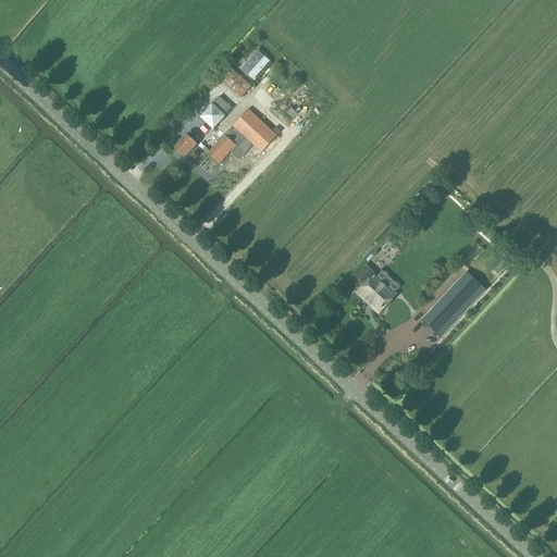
[(256,77),(270,59),(263,53),(249,73),(256,77)]
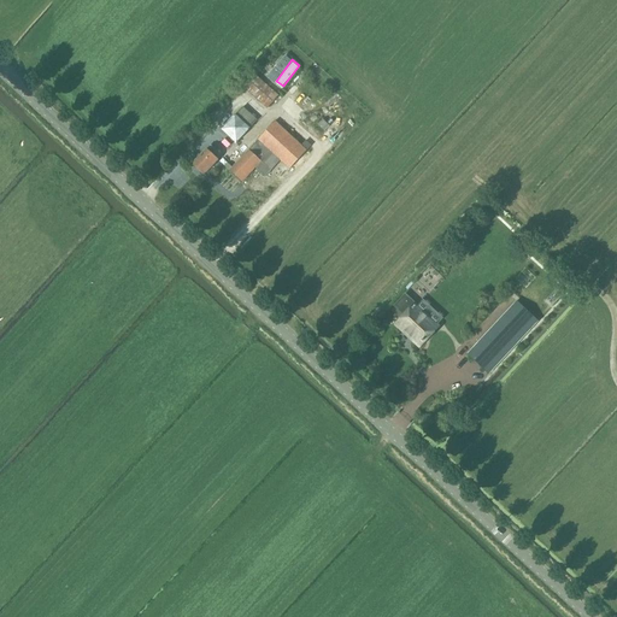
[(245,86),(268,107),(280,94),(256,72),(245,86)]
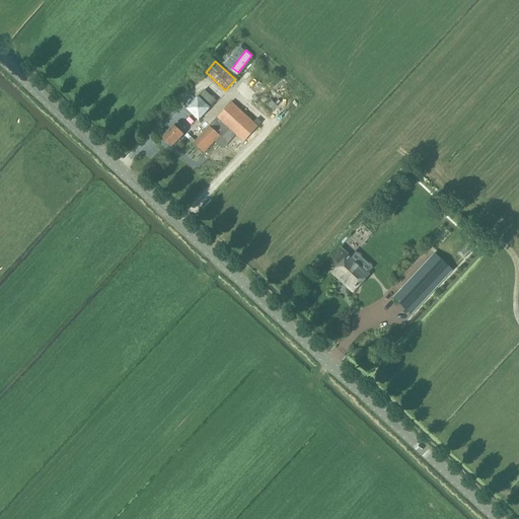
[(204,90),(187,109),(199,120),(216,101),(204,90)]
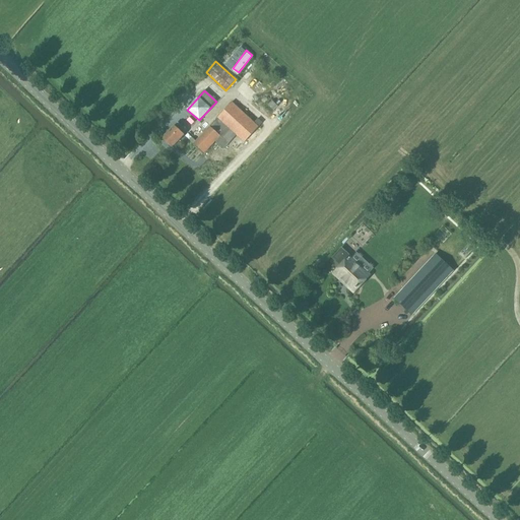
[(272,101),(268,106),(273,111),(277,107),(272,101)]
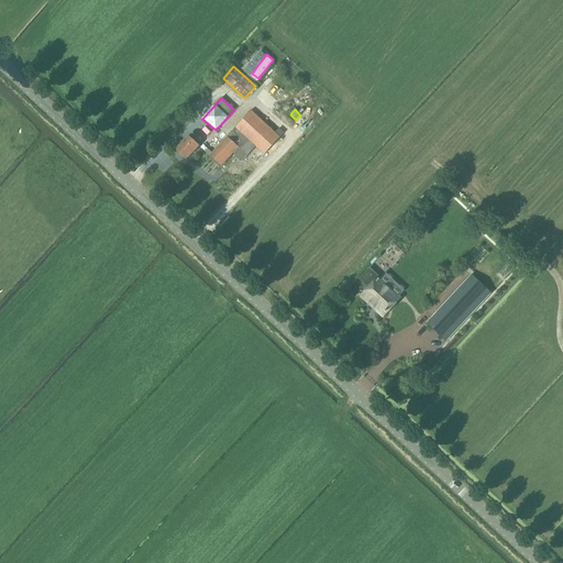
[(242,162),(256,146),(264,154),(279,138),(284,133),(279,129),(275,133),(251,111),(228,136),(227,136),(209,155),(221,166),(233,153),(242,162)]
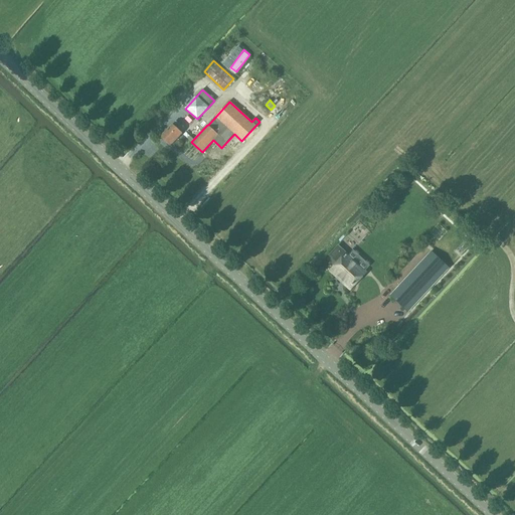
[(163,116),(168,110),(163,106),(158,111),(163,116)]
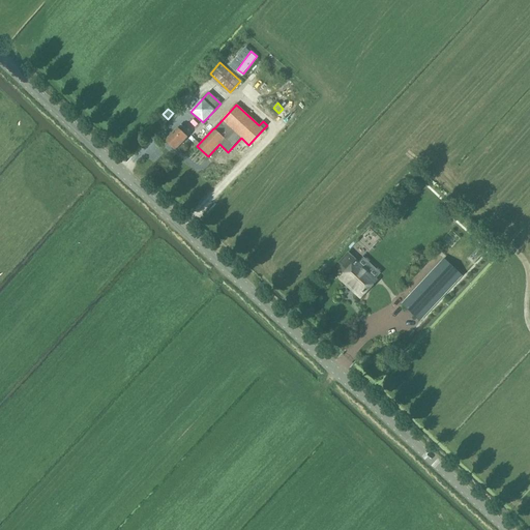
[(184,135),(187,131),(181,126),(178,129),(177,128),(166,141),(175,150),(187,138),(184,135)]
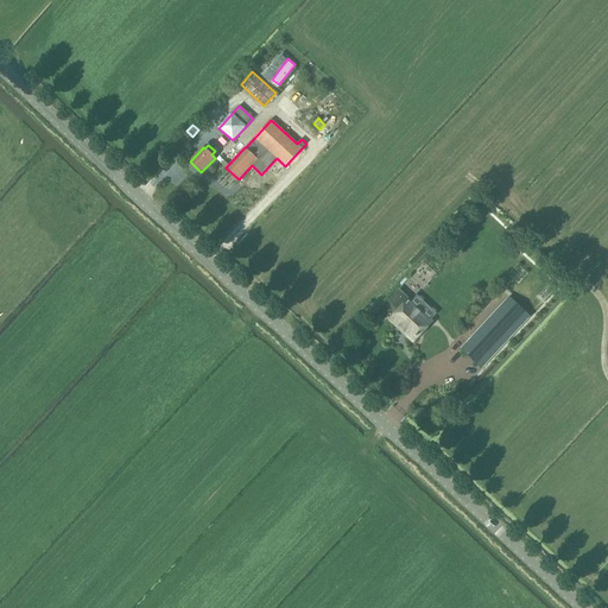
[(518,228),(511,236),(518,244),(526,235),(518,228)]
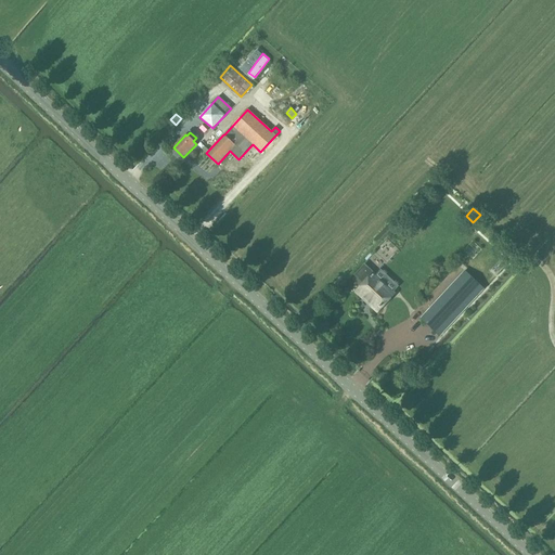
[(460,257),(469,265),(486,246),(477,237),(460,257)]
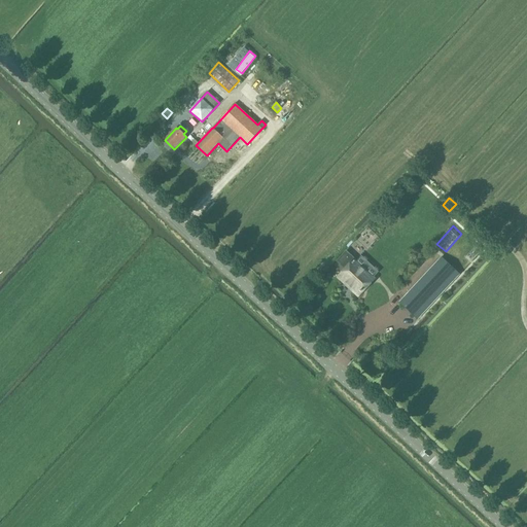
[(476,246),(466,256),(470,259),(480,250),(476,246)]
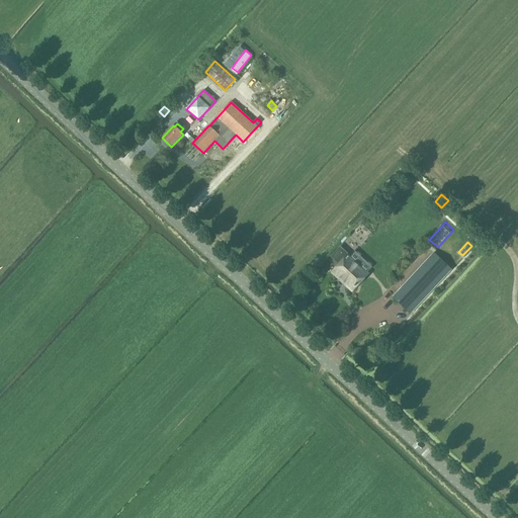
[(355,252),(350,258),(340,248),(331,257),(339,265),(333,272),(352,290),(367,274),(366,273),(371,268),(355,252)]
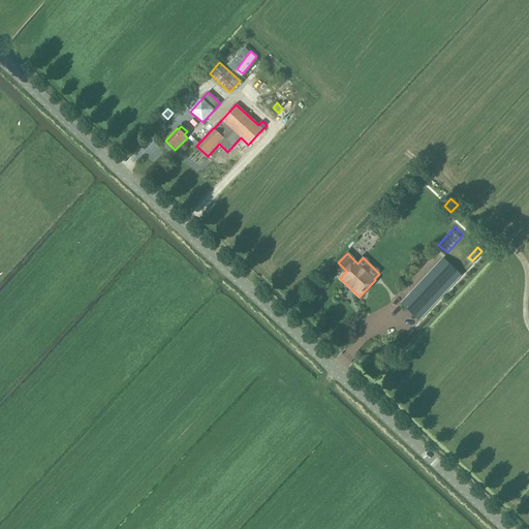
[(418,320),(461,275),(443,258),(401,304),(418,320)]
